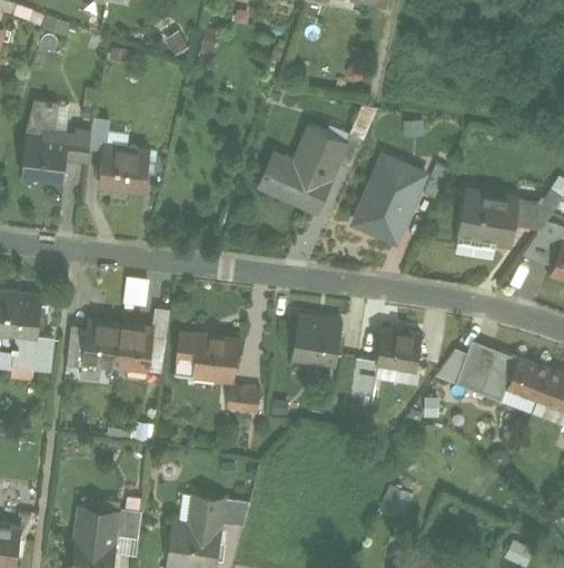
[(35,11),(0,0),(0,13),(31,23),(35,11)]
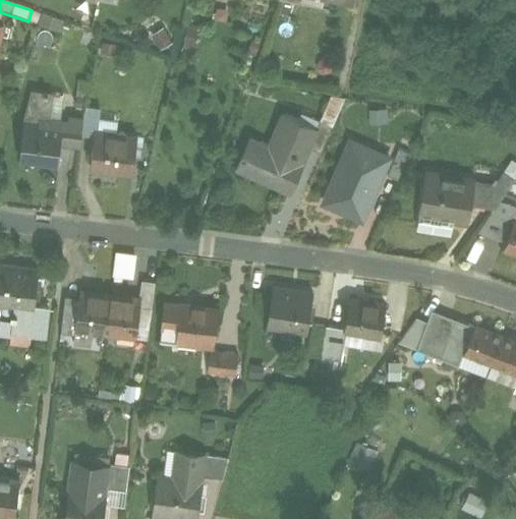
[(268,13),(249,9),(247,19),(266,22),(268,13)]
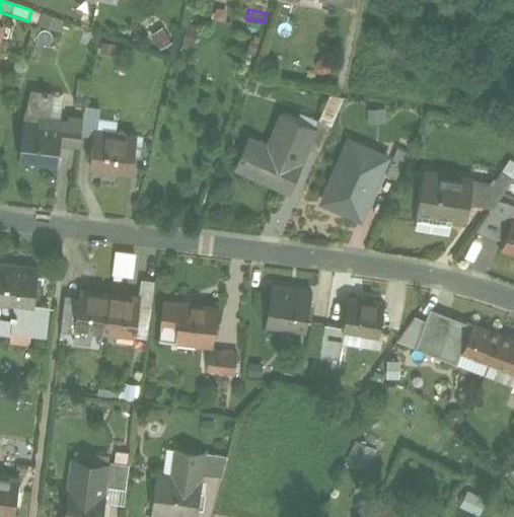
[(43,18),(39,29),(61,37),(65,25),(43,18)]
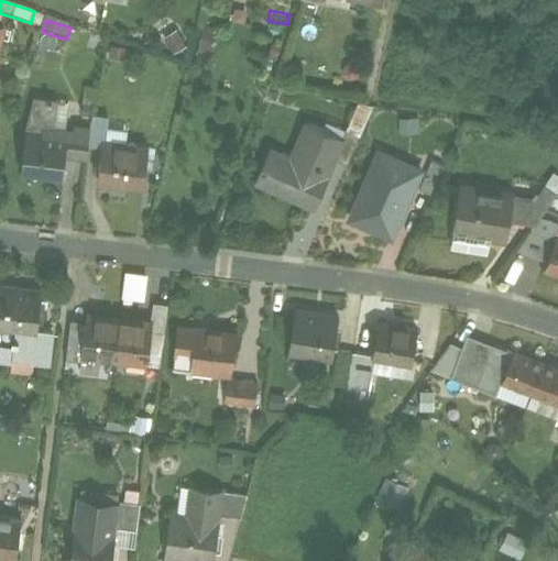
[(32,101),(21,178),(64,184),(66,161),(89,164),(94,130),(75,128),(75,132),(54,130),(57,105),(32,101)]
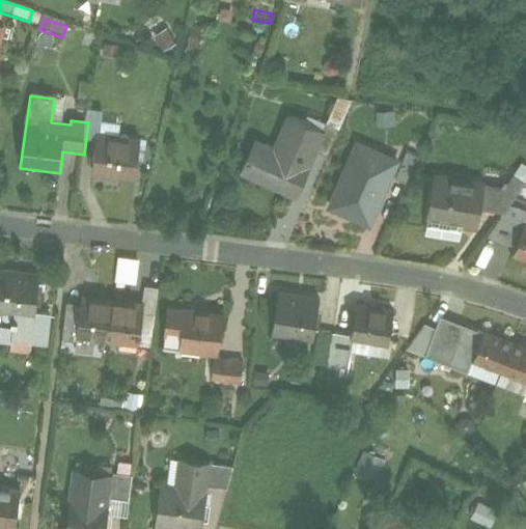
[(340,99),(327,129),(330,130),(323,150),(336,156),(357,101),(340,99)]
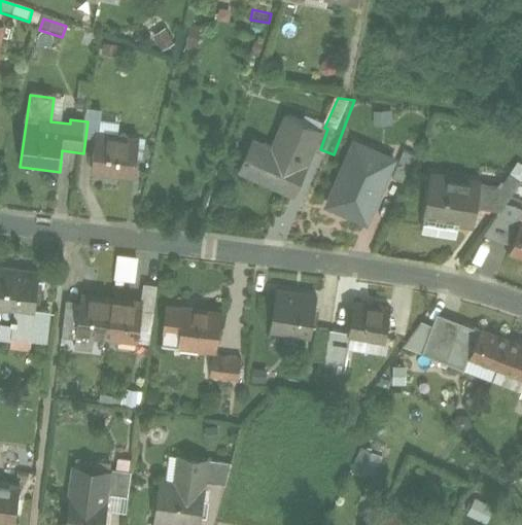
[(89,111),(88,121),(83,153),(80,175),(134,182),(140,141),(99,136),(102,113),(89,111)]
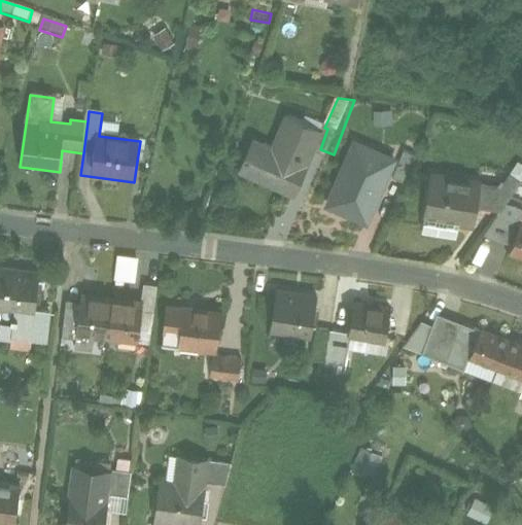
[(245,171),(303,193),(320,149),(327,129),(324,128),(290,115),(278,146),(257,138),(245,171)]
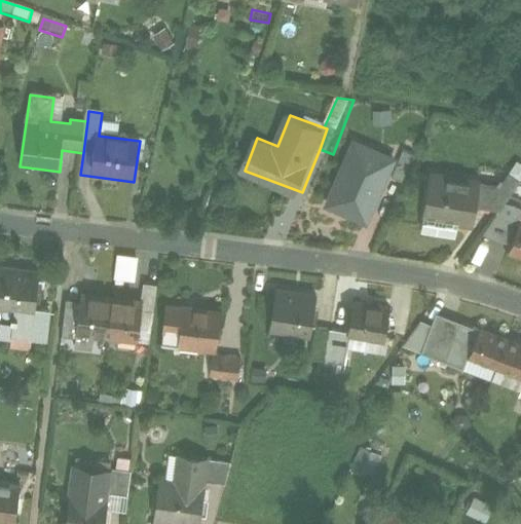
[(357,141),(330,204),(372,223),(393,176),(400,158),(357,141)]
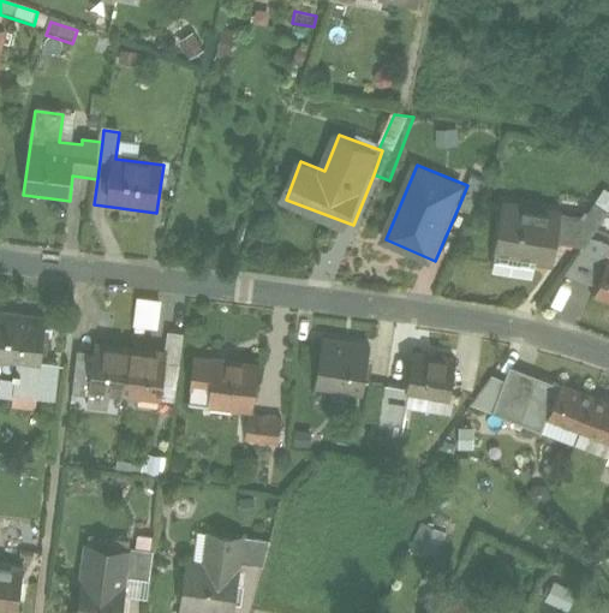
[(467,185),(459,206),(481,214),(493,183),(471,174),(467,185)]
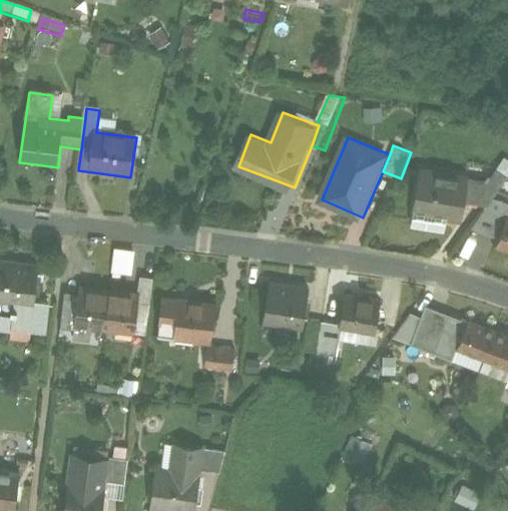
[(507,160),(505,158),(485,182),(468,179),(465,204),(488,207),(494,200),(507,183),(507,160)]
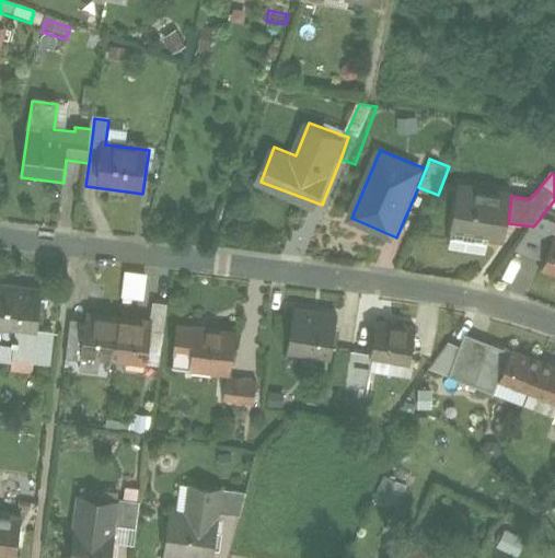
[(512,193),(458,184),(449,239),(504,247),(508,223),(511,196),(512,193)]
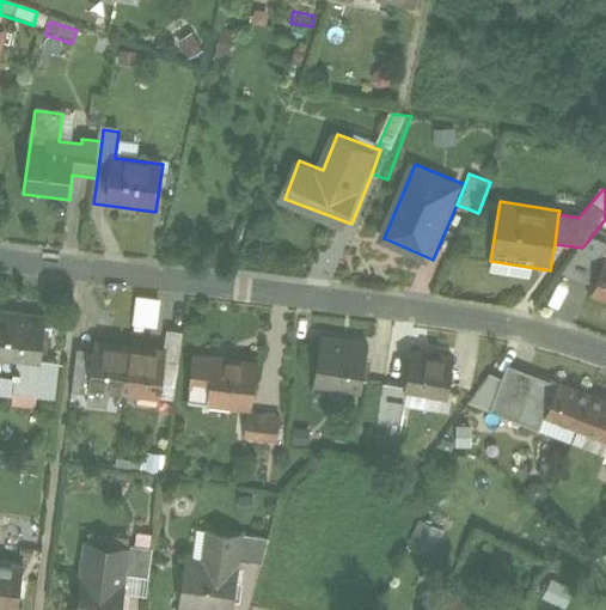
[(582,248),(555,280),(549,299),(555,300),(586,312),(591,297),(604,261),(605,261),(605,245),(589,239),(582,248)]
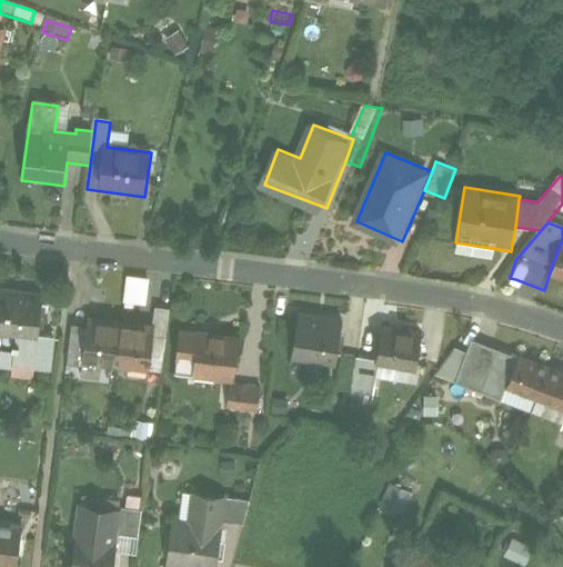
[(562,242),(561,242),(549,276),(562,280),(562,242)]
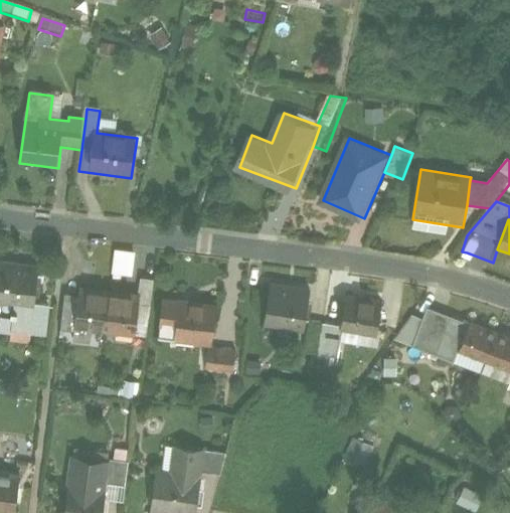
[(117,273),(137,274),(138,249),(118,248),(117,273)]
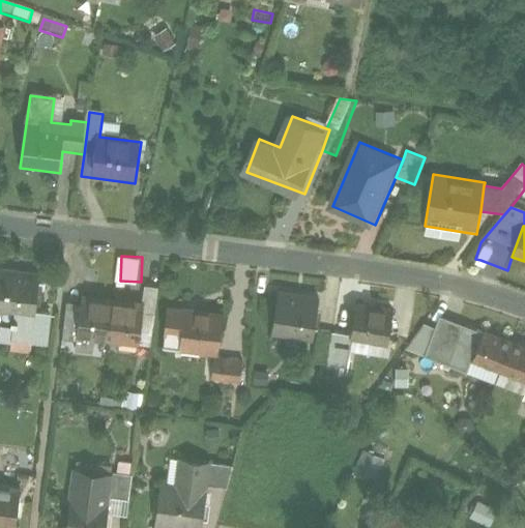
[(0,314),(19,316),(34,317),(35,313),(39,271),(0,267),(0,314)]
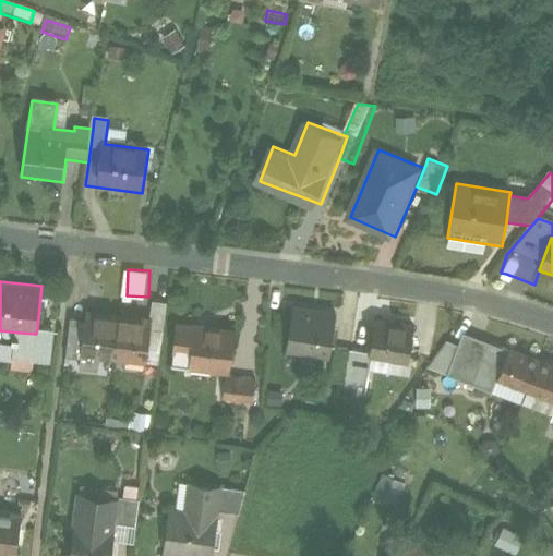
[(152,321),(151,337),(164,338),(166,303),(153,303),(152,321)]
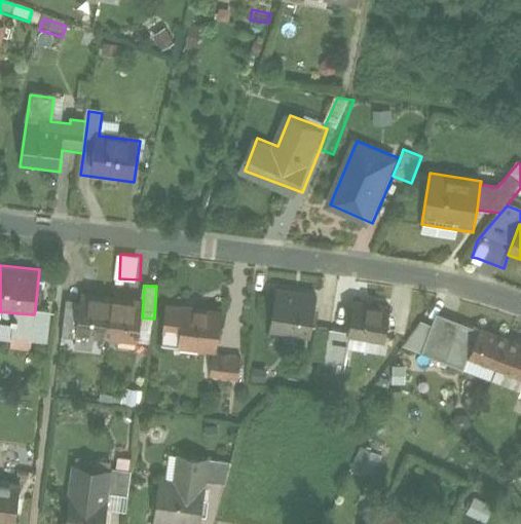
[(321,296),(275,290),(270,333),(314,339),(321,296)]
